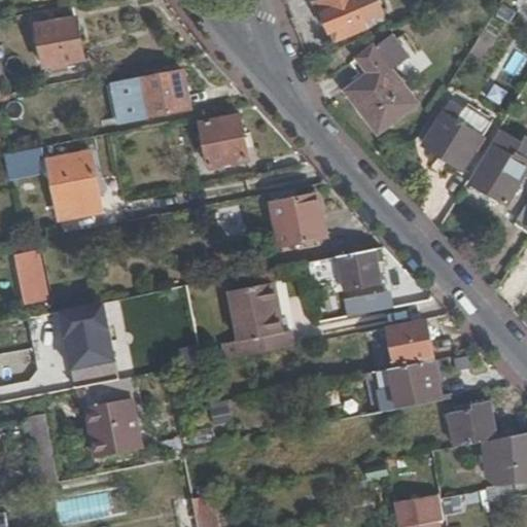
[(317,0),(322,13),(320,14),(327,33),(332,31),(336,40),(371,27),(367,19),(386,11),(381,0),(317,0)]
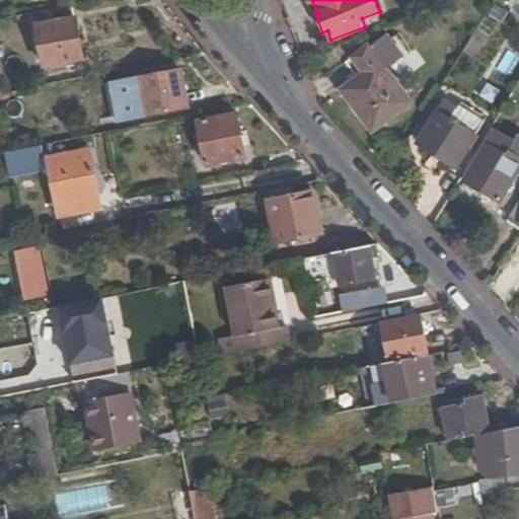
[(81,60),(72,8),(40,14),(43,26),(36,27),(44,66),(50,65),(52,73),(67,70),(66,63),(81,60)]
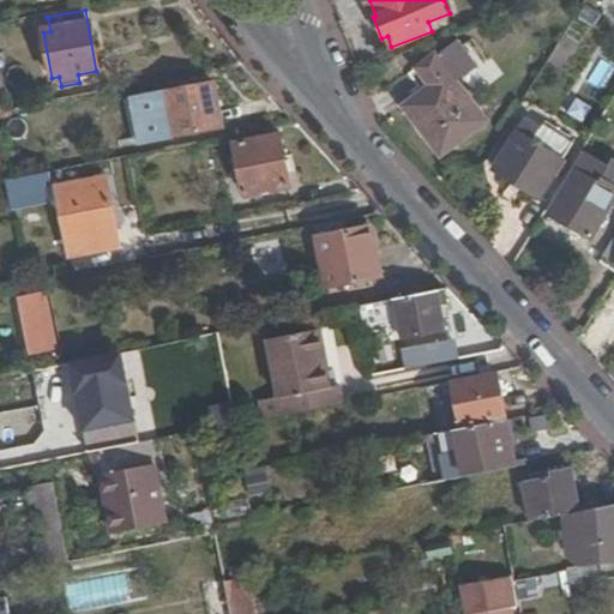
[(487,125),(456,80),(471,68),(455,43),(417,70),(431,88),(403,107),(439,158),(487,125)]
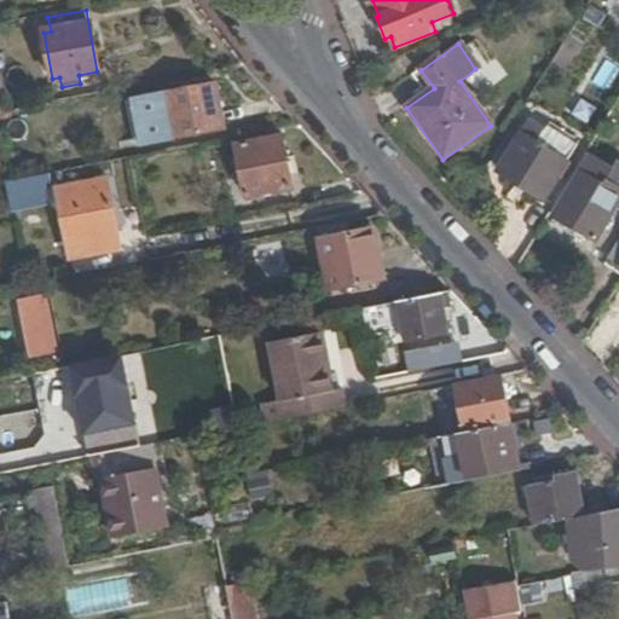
[(213,133),(204,87),(154,97),(161,143),(213,133)]
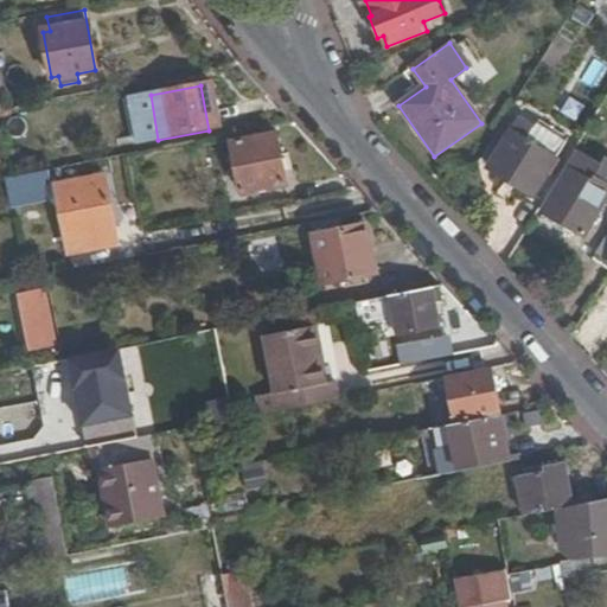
[(272,132),(225,141),(236,191),(236,195),(282,185),(272,132)]
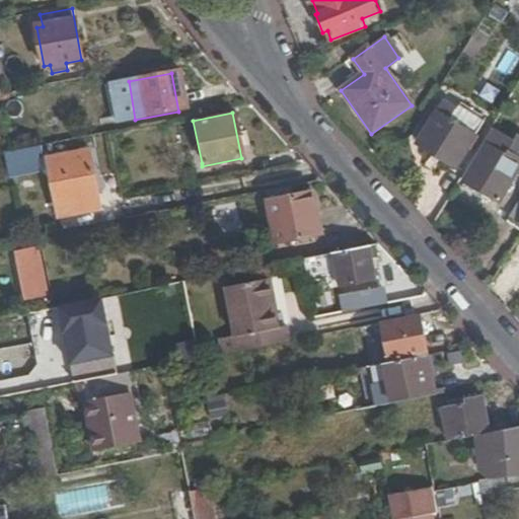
[(455,167),(474,136),(437,113),(418,144),(455,167)]
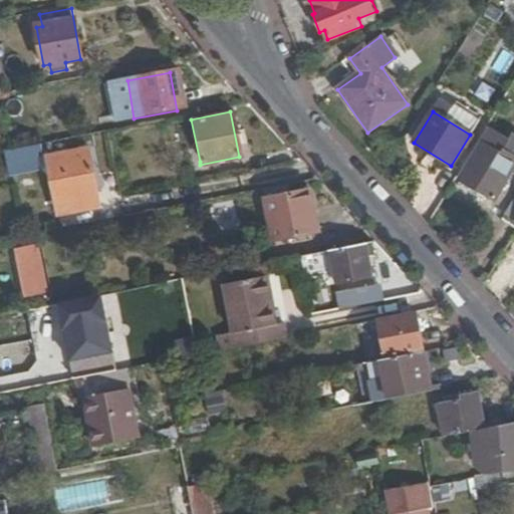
[(513,132),(513,133),(508,141),(491,131),(461,179),(495,200),(513,168),(513,132)]
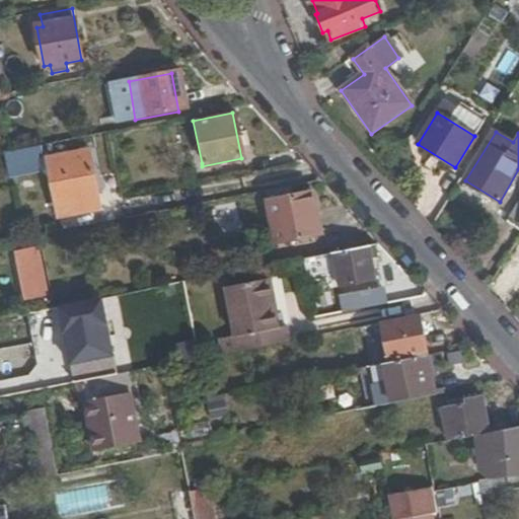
[(35,148),(3,154),(7,175),(31,171),(29,156),(35,155),(35,148)]
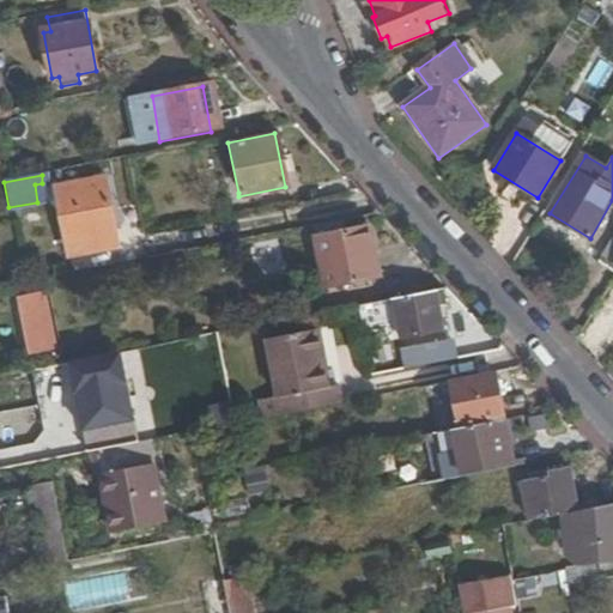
[(104,175),(52,186),(66,256),(117,247),(104,175)]
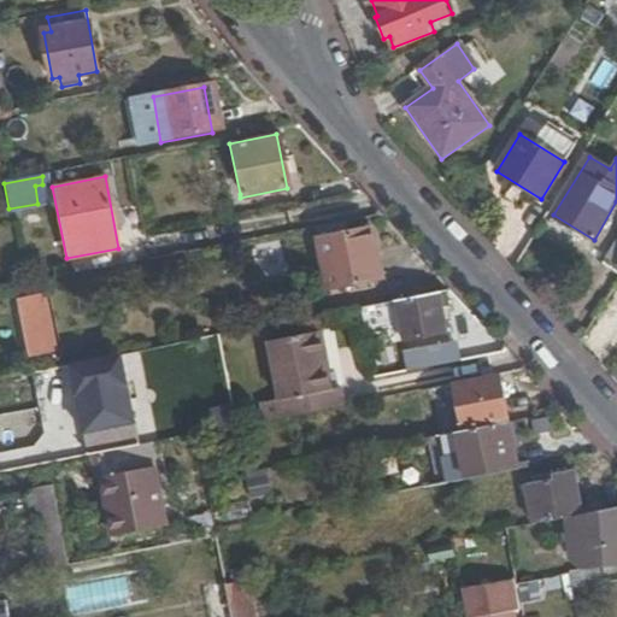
[(366,229),(313,239),(324,291),(377,280),(366,229)]
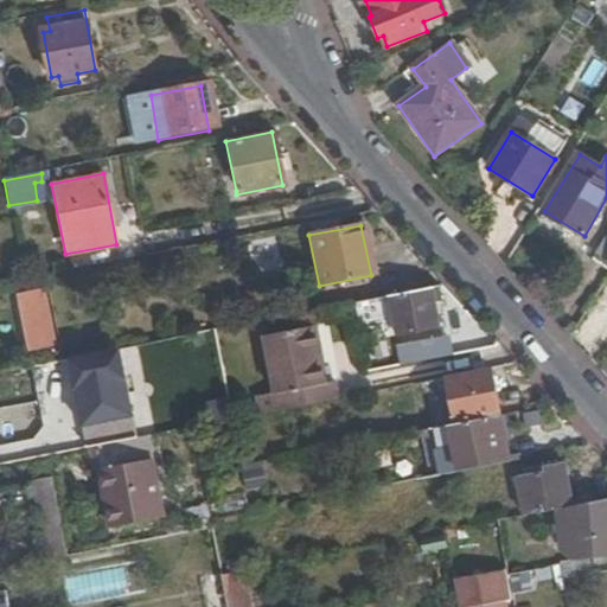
[(606,234),(594,256),(606,263),(606,234)]
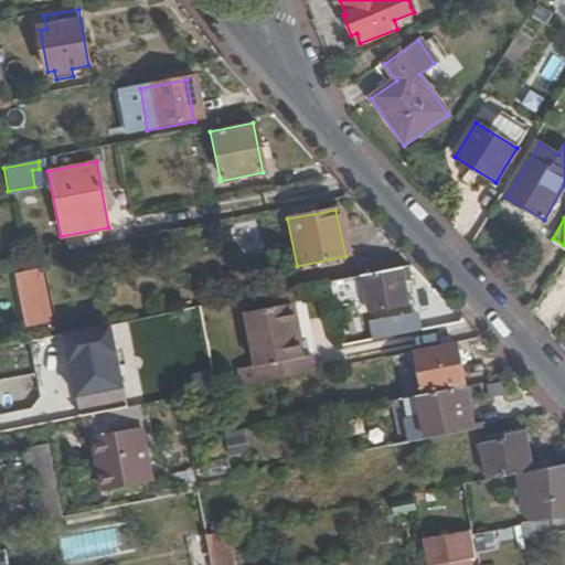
[(31,327),(59,322),(48,265),(20,269),(31,327)]
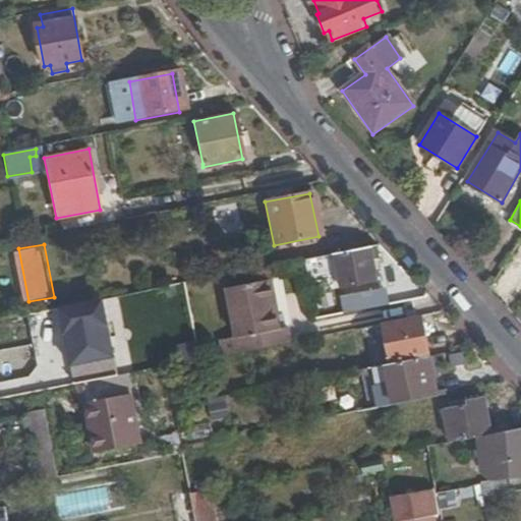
[(366,247),(329,254),(335,288),(372,281),(366,247)]
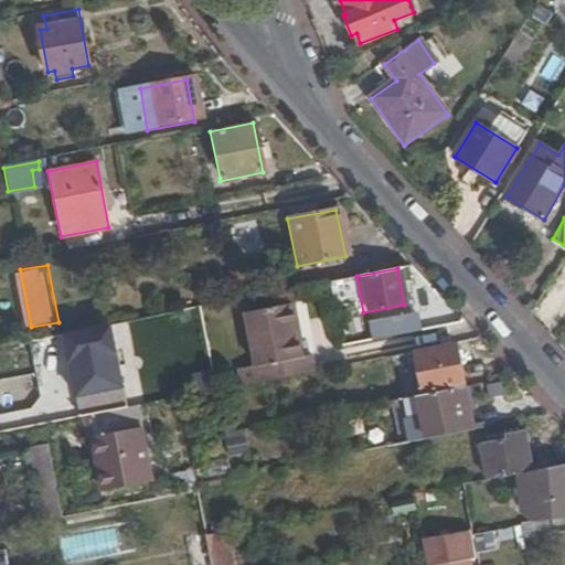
[(289,302),(244,312),(254,363),(236,366),(240,383),(311,369),(308,353),(299,354),(289,302)]
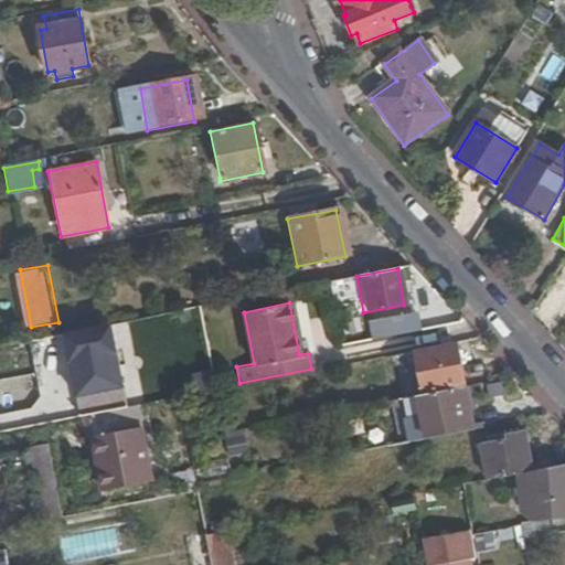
[(408,310),(412,328),(441,321),(438,305),(408,310)]
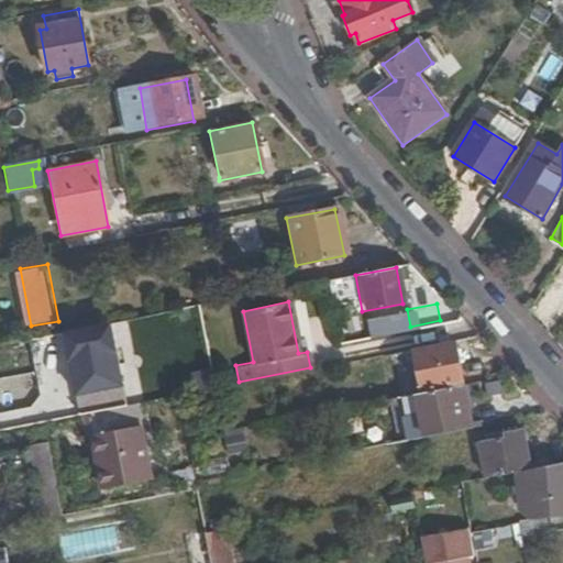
[(450,340),(408,349),(410,359),(410,360),(416,390),(435,387),(457,383),(450,340)]
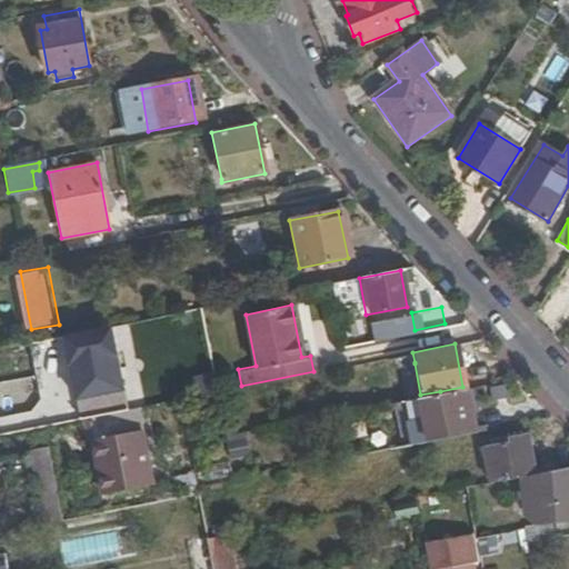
[(499,382),(482,386),(485,398),(501,395),(499,382)]
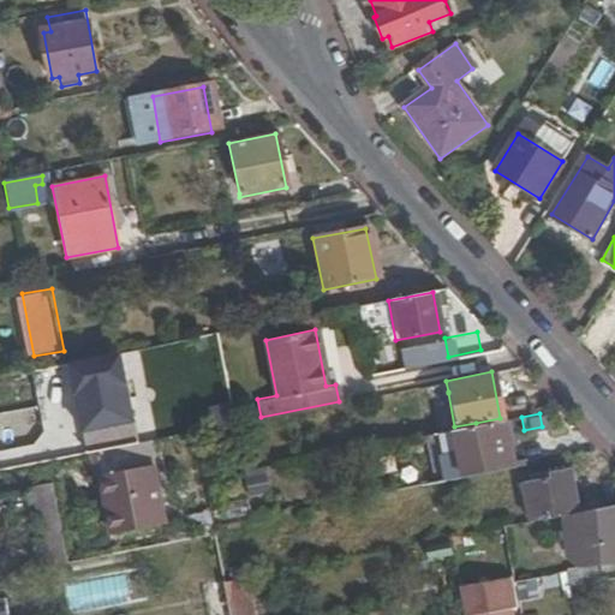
[(508,466),(500,418),(476,423),(454,427),(430,433),(439,479),(508,466)]
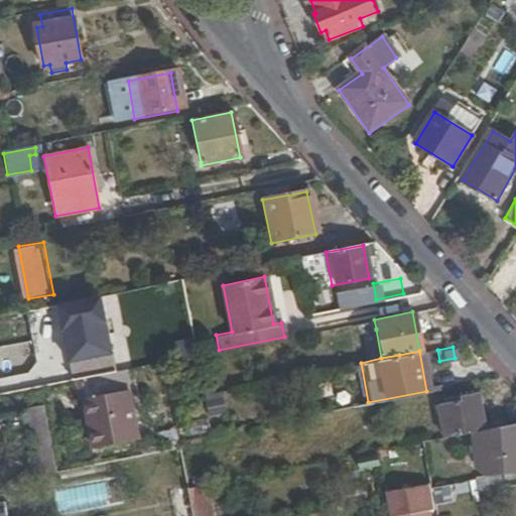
[(197,370),(195,355),(176,358),(179,373),(197,370)]
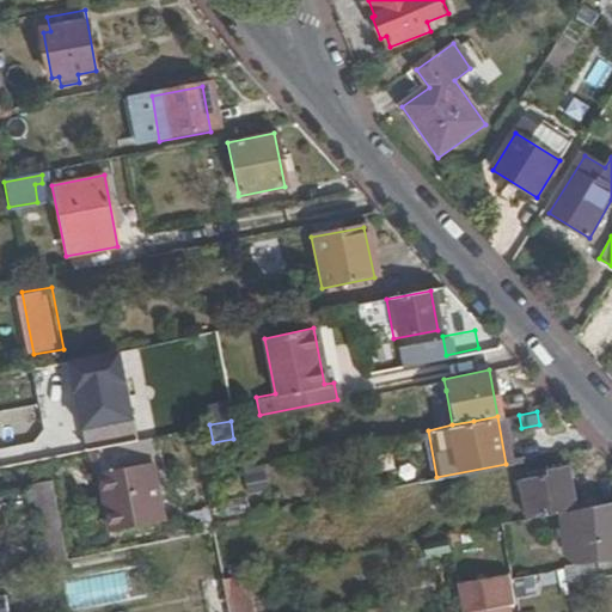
[(147,436),(93,447),(111,530),(165,518),(147,436)]
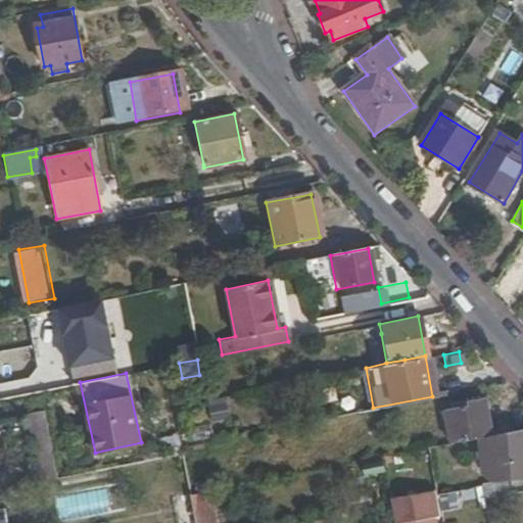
[(471,436),(486,433),(478,395),(461,399),(462,401),(434,407),(436,414),(440,413),(445,441),(471,436)]
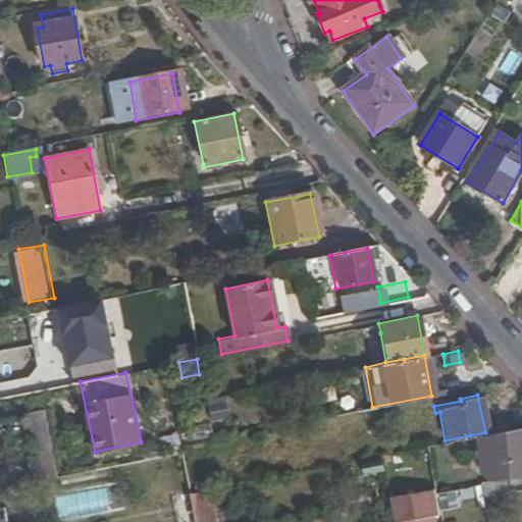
[(212,401),(217,420),(240,415),(235,396),(212,401)]
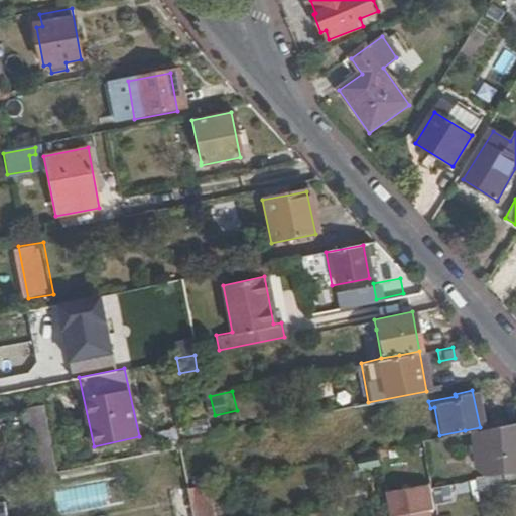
[(47,422),(43,402),(25,405),(35,455),(28,456),(32,473),(57,468),(47,422)]
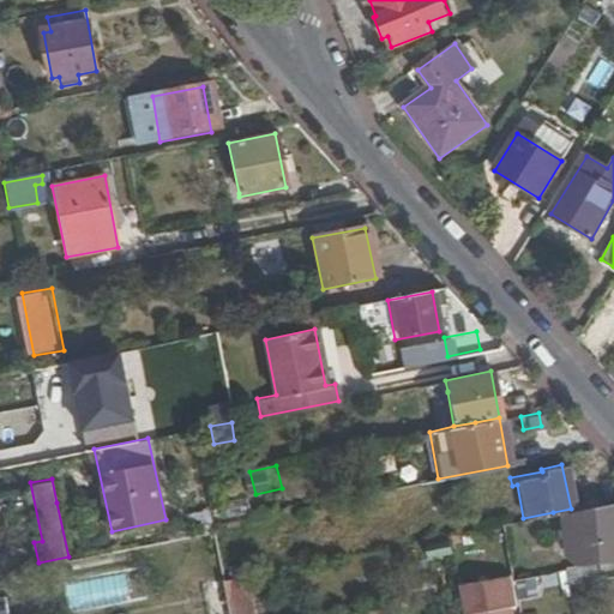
[(613,557),(613,525),(611,501),(571,509),(553,512),(559,551),(572,563),(613,557)]
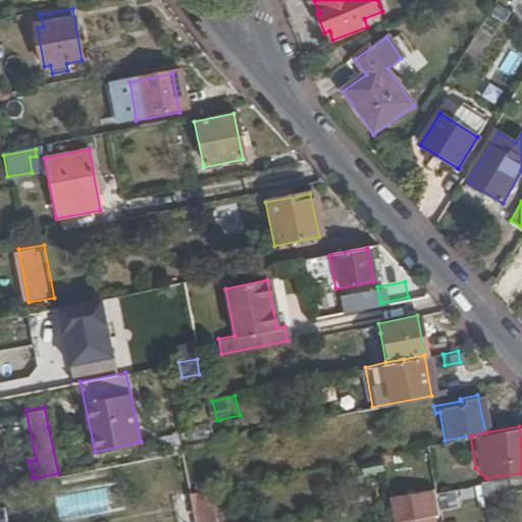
[(389,521),(429,521),(428,513),(434,512),(431,492),(429,486),(384,496),(385,501),(389,521)]
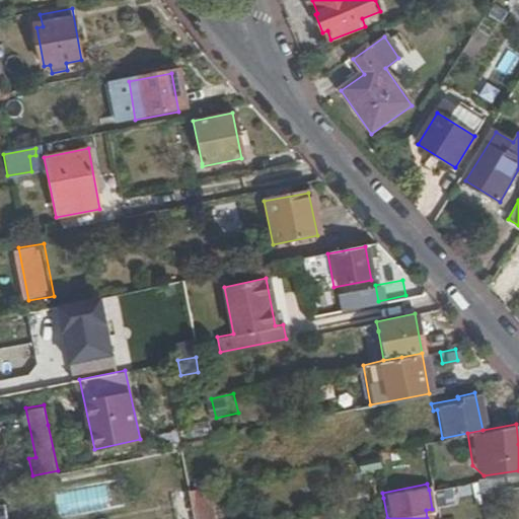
[(221,518),(220,487),(199,488),(200,518),(221,518)]
